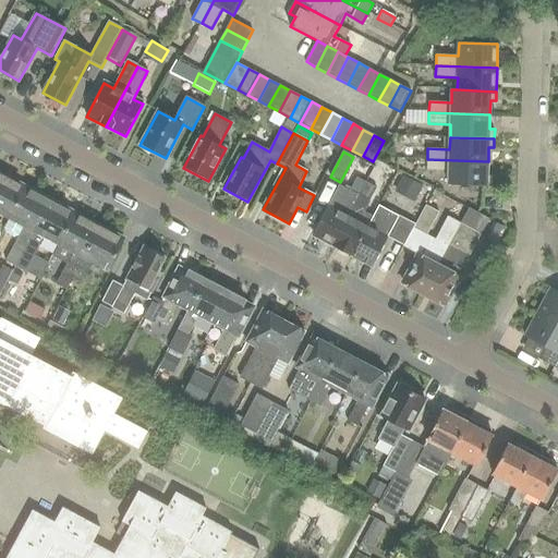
[(427,159),(426,171),(449,171),(448,184),(493,186),(493,177),(487,176),(488,161),(427,159)]
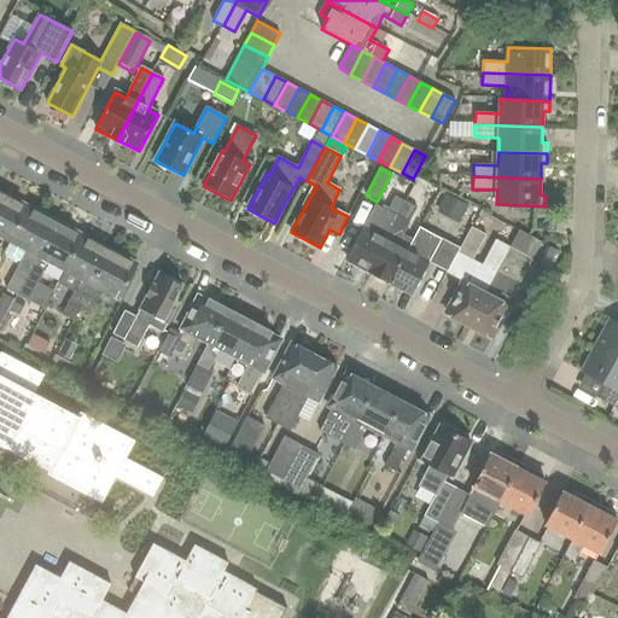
[(0,238),(11,244),(29,209),(3,196),(0,199),(0,238)]
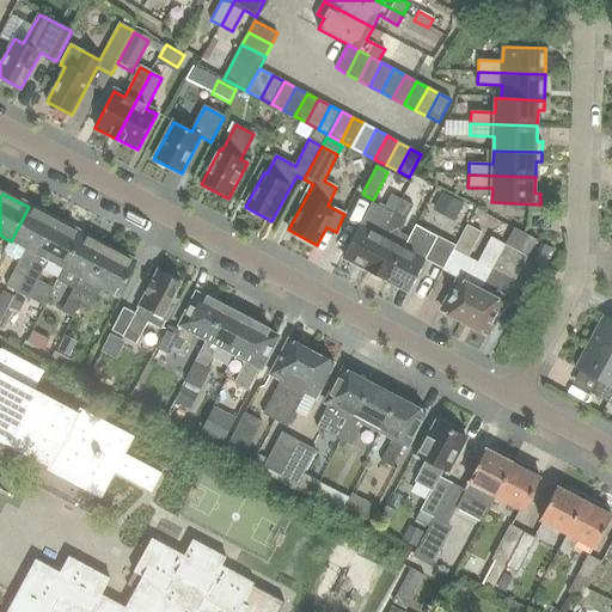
[(442,194),(433,210),(454,222),(464,204),(442,194)]
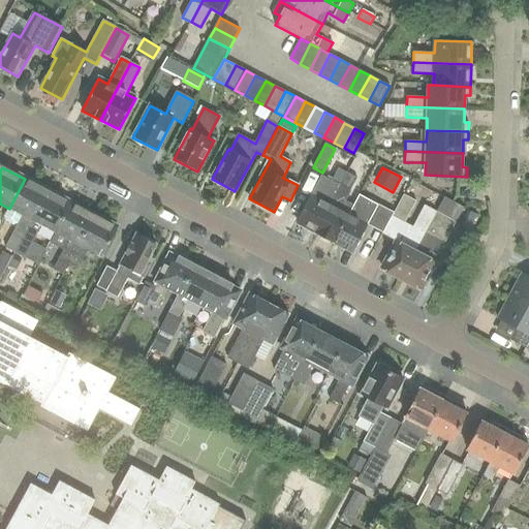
[(315,234),(347,174),(339,168),(332,182),(322,177),(312,195),(311,195),(297,223),(315,232),(315,234)]
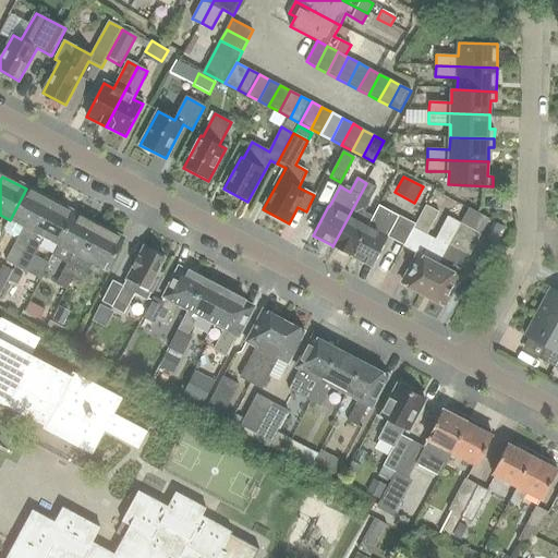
[(352,257),(368,227),(361,223),(372,203),(371,202),(377,189),(366,183),(332,246),(352,257)]
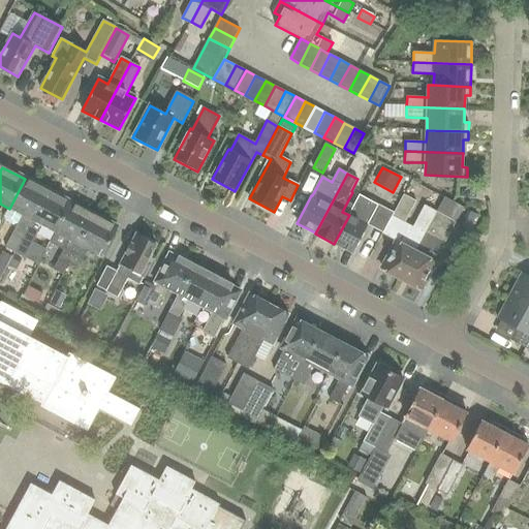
[(14,253),(48,191),(25,179),(9,209),(23,216),(19,223),(12,235),(6,248),(14,253)]
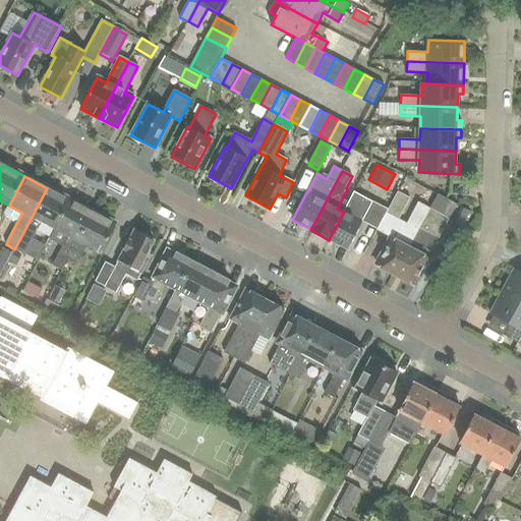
[(55,230),(70,200),(47,188),(14,249),(21,252),(24,254),(32,241),(42,223),(55,230)]
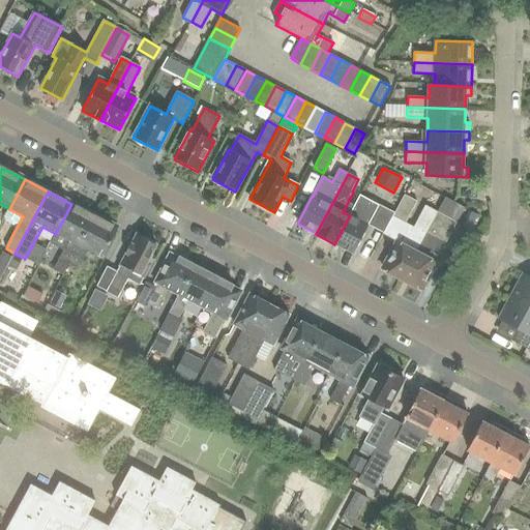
[(354,253),(379,206),(360,196),(350,215),(334,244),(335,244),(335,243),(354,253)]
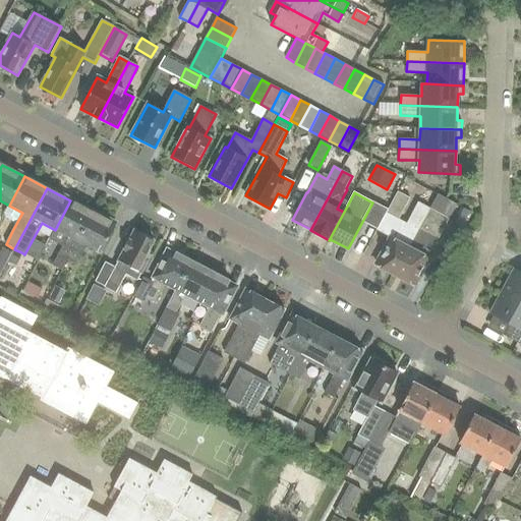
[(398,192),(386,214),(398,220),(409,198),(398,192)]
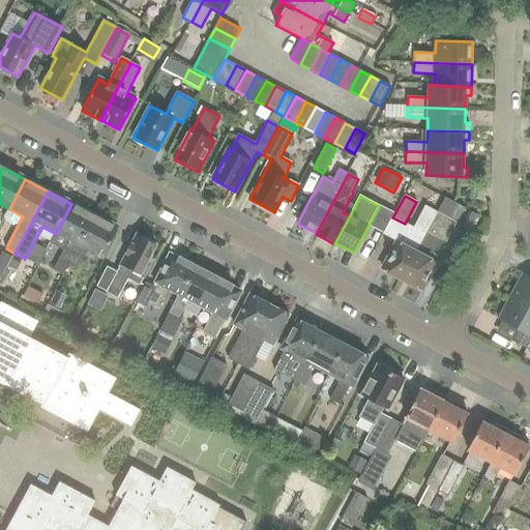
[(69,265),(95,216),(71,204),(56,234),(52,241),(65,248),(59,260),(60,260),(54,271),(63,276),(69,265)]
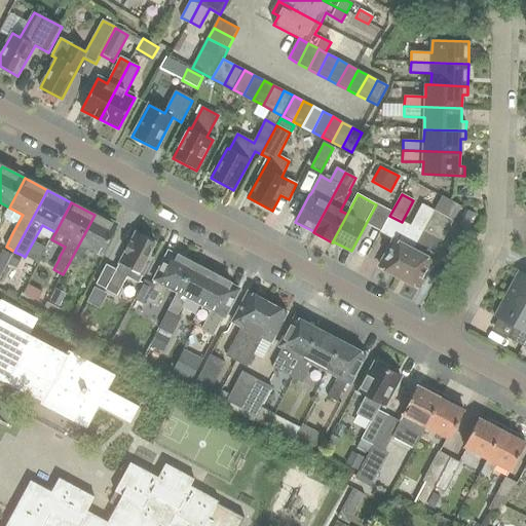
[(400,277),(435,212),(435,211),(423,204),(412,225),(402,243),(395,240),(380,268),(400,277)]
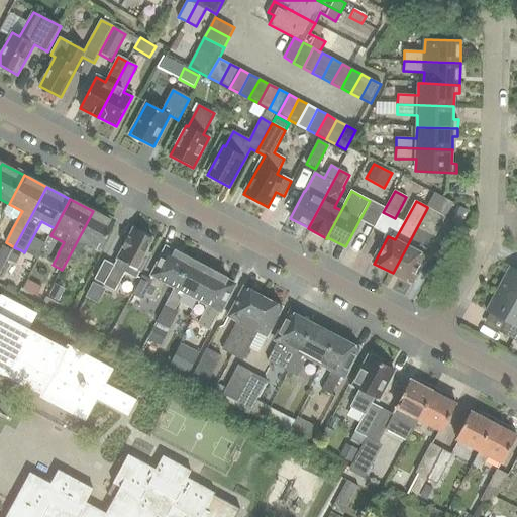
[(9,204),(5,211),(6,217),(13,220),(18,218),(22,211),(9,204)]
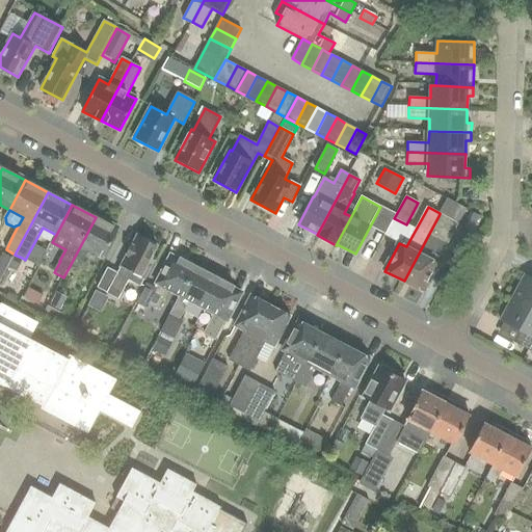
[(430,260),(435,251),(443,255),(458,223),(440,214),(404,281),(423,291),(437,263),(430,260)]
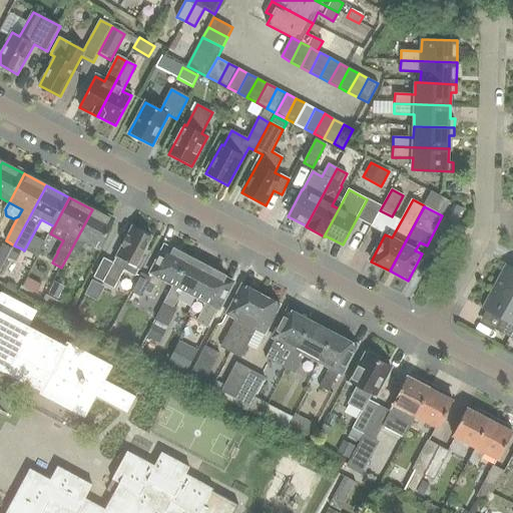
[(92,209),(67,257),(76,262),(85,243),(99,250),(114,221),(92,209)]
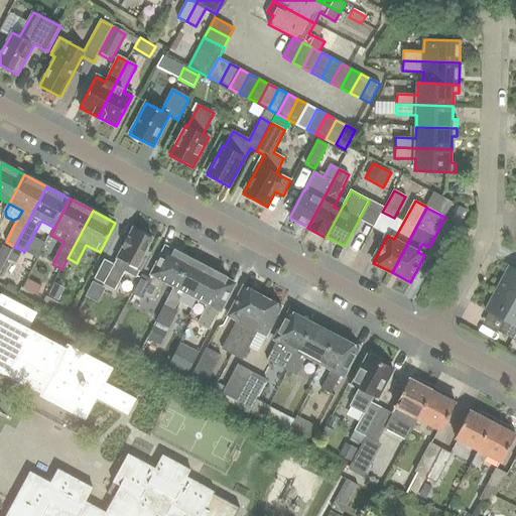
[(115,292),(119,285),(125,272),(136,278),(147,258),(144,256),(153,239),(134,229),(128,239),(127,239),(122,248),(123,249),(114,265),(105,261),(95,280),(104,284),(103,286),(115,292)]
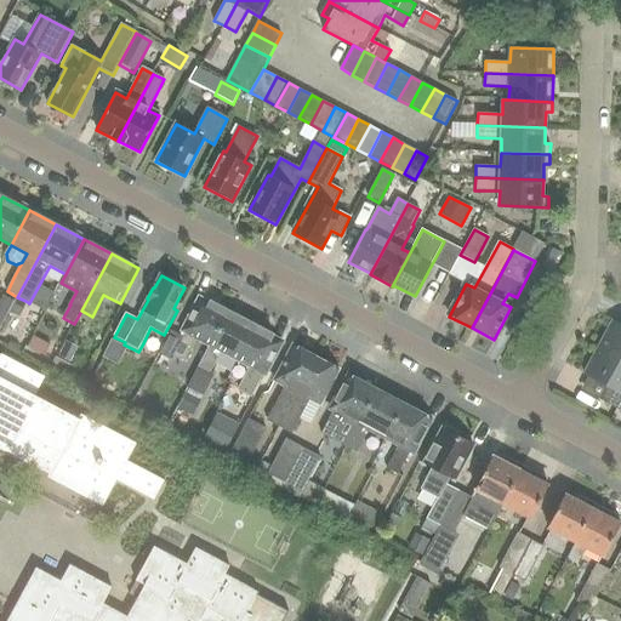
[(3,300),(0,305),(0,312),(7,315),(15,302),(4,297),(3,300)]
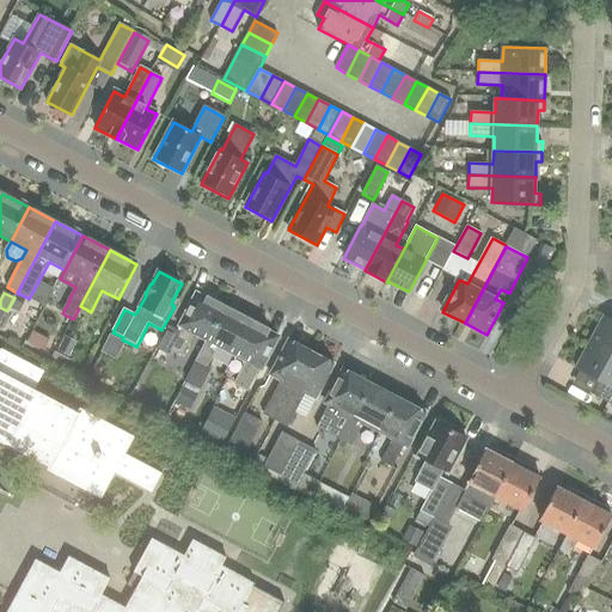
[(207,341),(225,307),(208,298),(207,301),(196,295),(181,326),(184,329),(181,334),(170,328),(158,350),(170,356),(172,352),(183,356),(195,335),(207,341)]
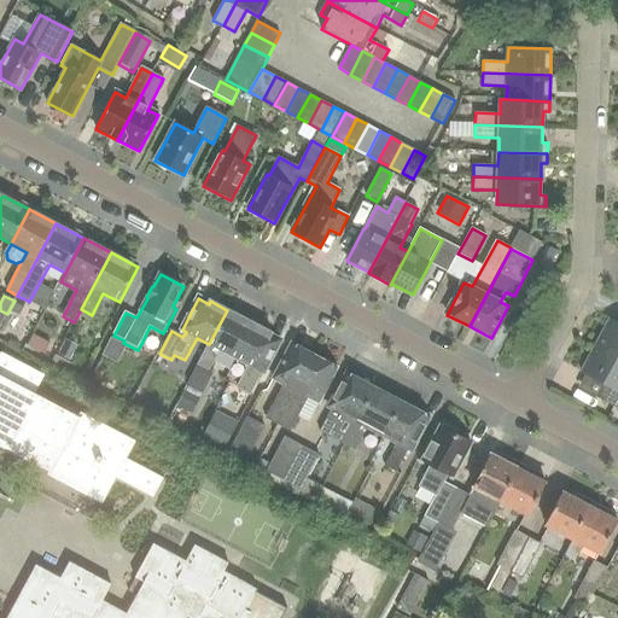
[(238,360),(255,325),(227,310),(209,344),(197,367),(187,386),(202,395),(213,375),(209,373),(220,350),(238,360)]
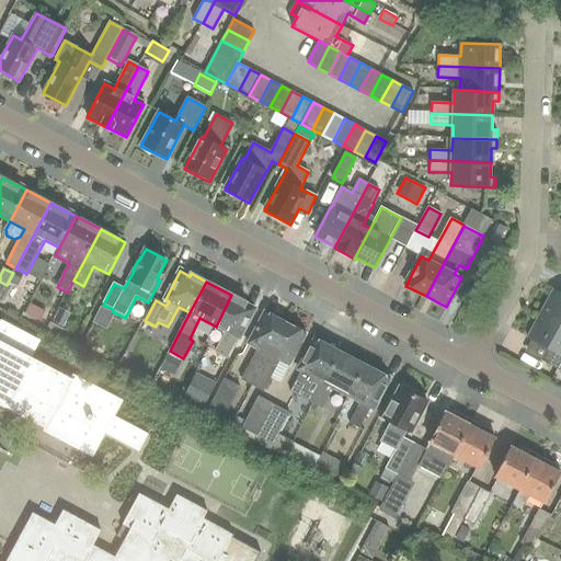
[(560,324),(560,293),(553,289),(541,313),(560,324)]
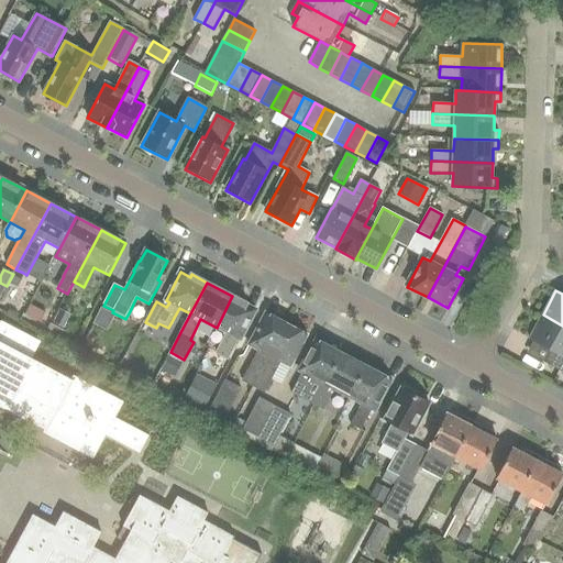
[(232,296),(217,328),(228,333),(217,354),(228,360),(239,340),(241,341),(256,311),(246,306),(247,304),(232,296)]
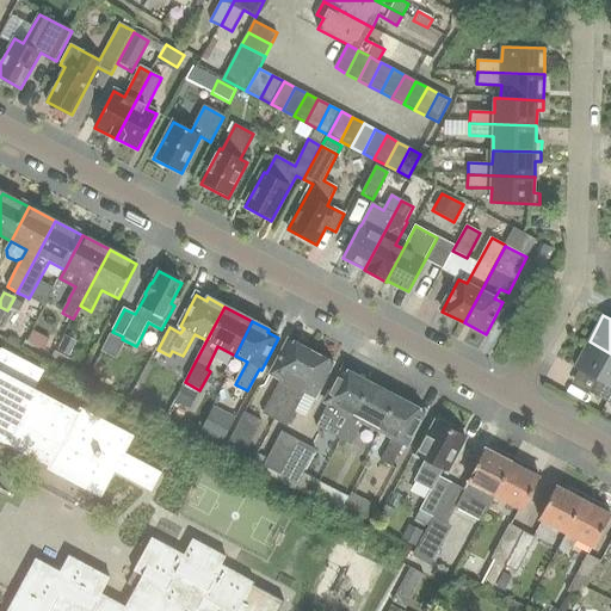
[(43,350),(49,339),(32,331),(26,341),(43,350)]
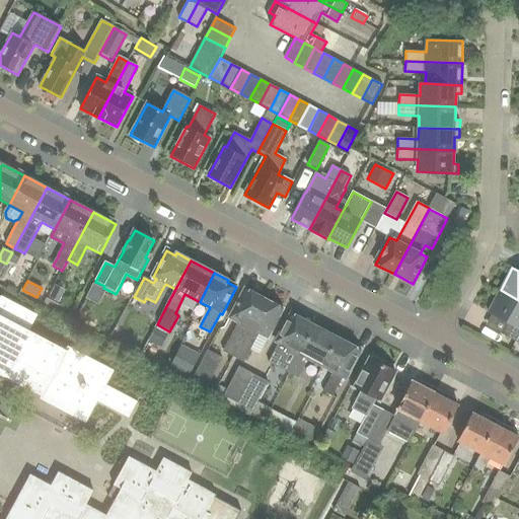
[(234,357),(265,299),(245,289),(229,319),(238,324),(224,352),(234,357)]
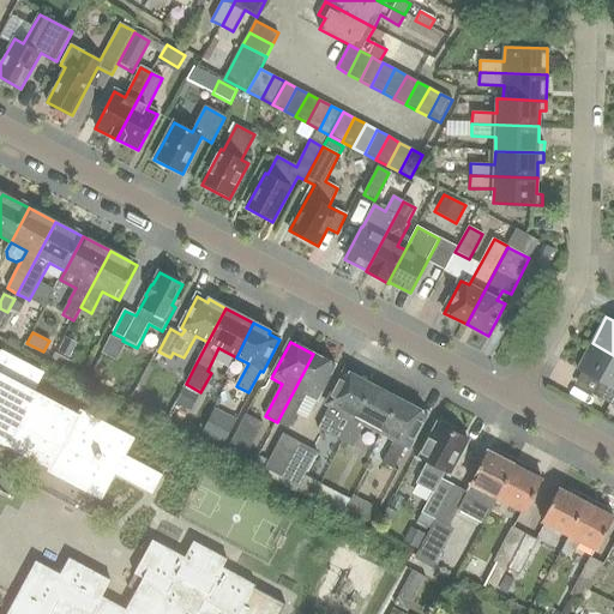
[(613,355),(593,343),(578,371),(608,386),(601,399),(613,405),(613,355)]
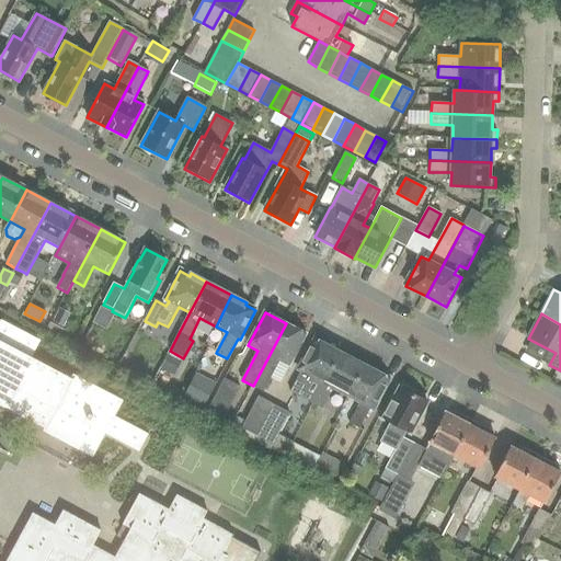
[(55,315),(50,324),(61,330),(67,319),(55,315)]
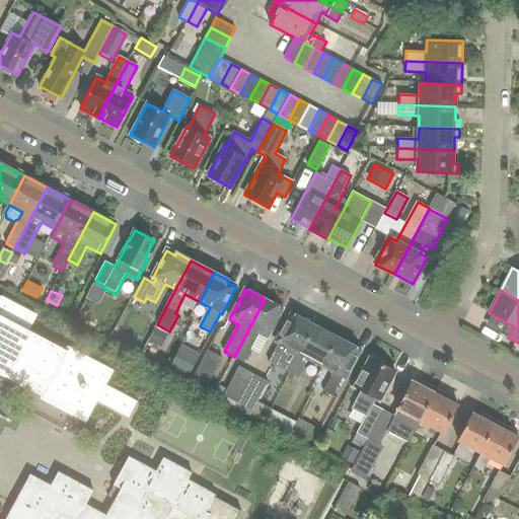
[(87,420),(113,370),(69,348),(68,350),(28,330),(36,314),(2,297),(0,301),(0,373),(45,395),(44,397),(87,420)]
